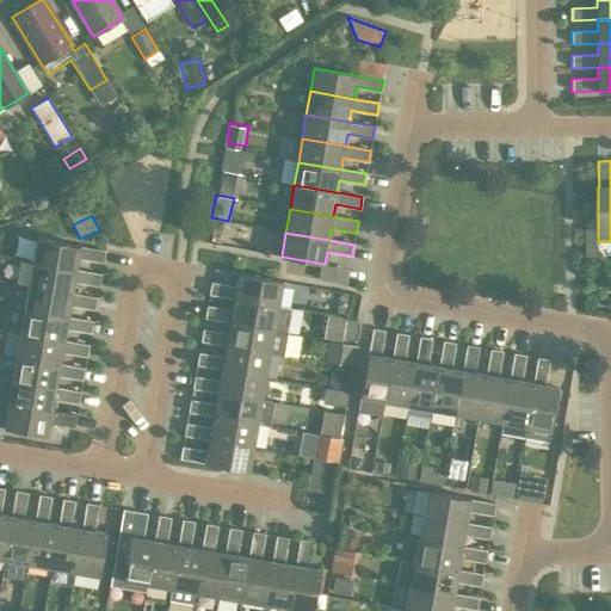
[(36,239),(32,263),(76,270),(78,258),(104,263),(105,251),(80,246),(36,239)]
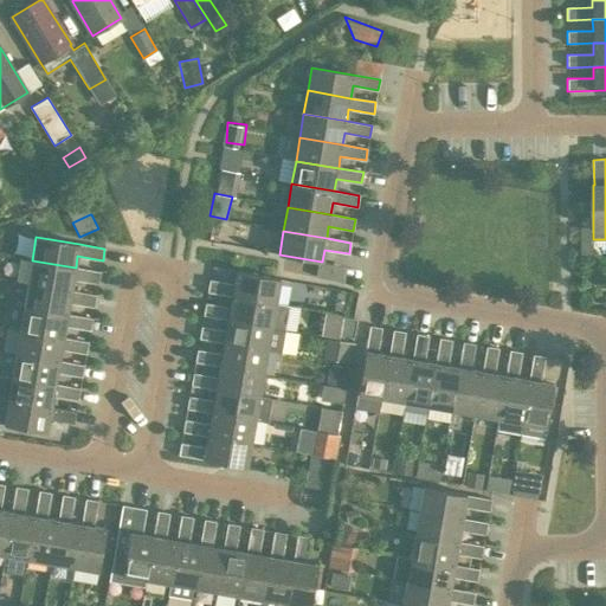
[(32,260),(28,284),(71,291),(73,279),(98,284),(101,272),(76,268),(32,260)]
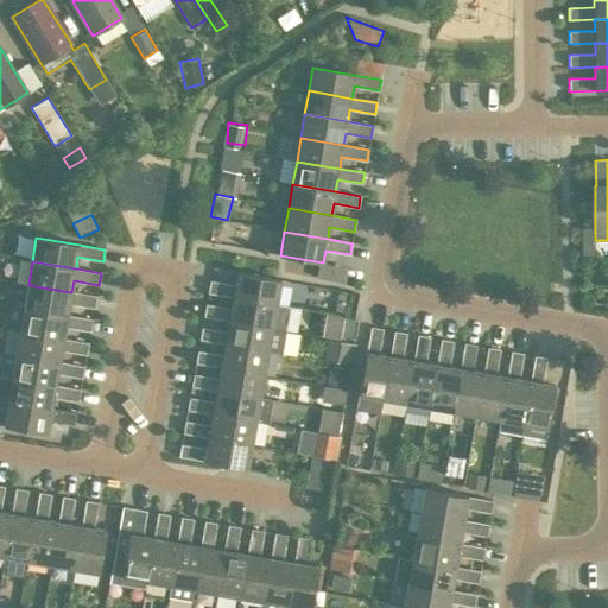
[(208,293),(234,297),(277,305),(280,280),(238,273),(236,285),(210,282),(208,293)]
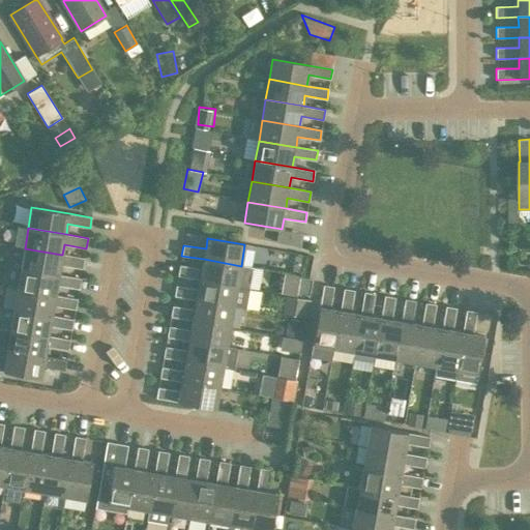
[(25,248),(22,269),(59,275),(60,265),(83,268),(84,258),(62,255),(25,248)]
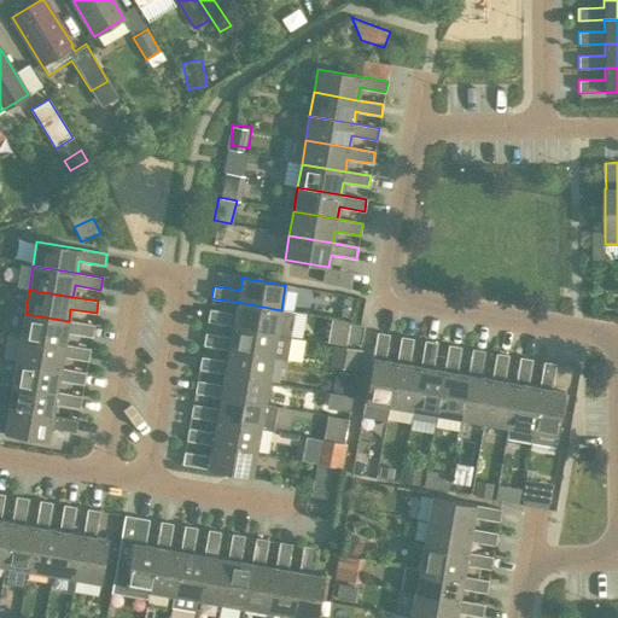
[(210,309),(208,321),(291,336),(295,313),(281,310),(238,302),(235,314),(210,309)]
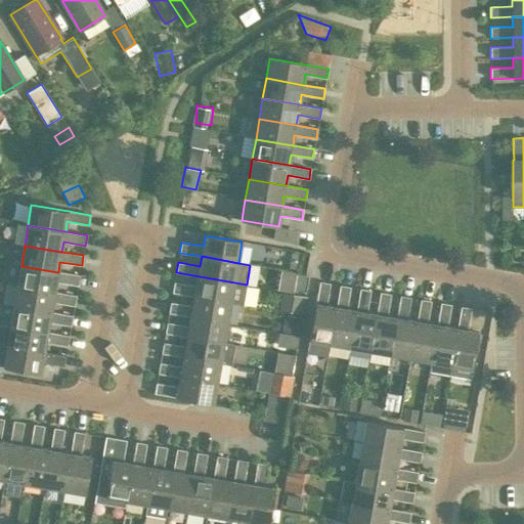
[(22,266),(17,286),(54,292),(56,281),(78,286),(80,275),(58,272),(22,266)]
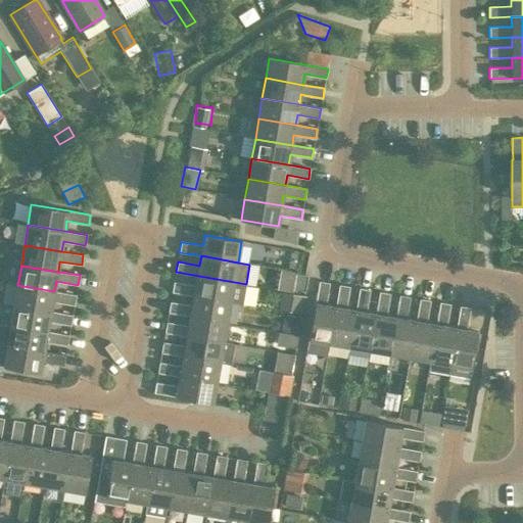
[(174,282),(172,291),(242,303),(246,284),(176,272),(197,276),(196,286),(174,282)]
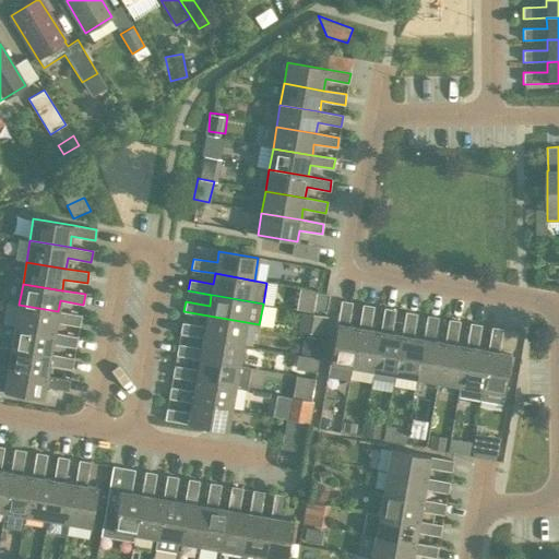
[(312,309),(325,311),(329,295),(316,292),(312,309)]
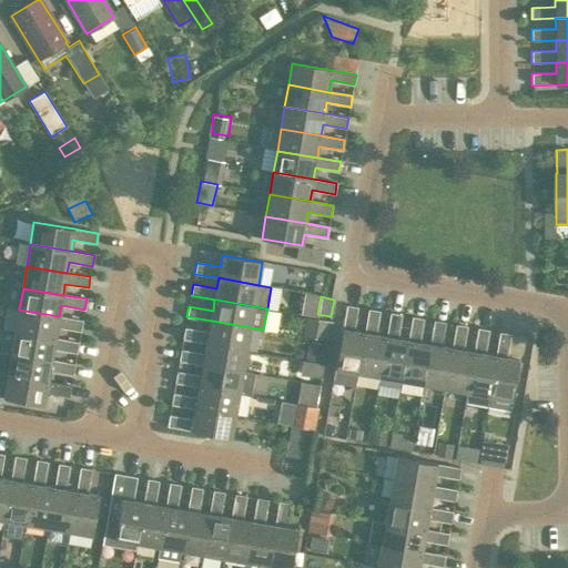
[(335,369),(333,382),(355,385),(357,373),(365,333),(354,332),(357,307),(346,306),(342,330),(335,369)]
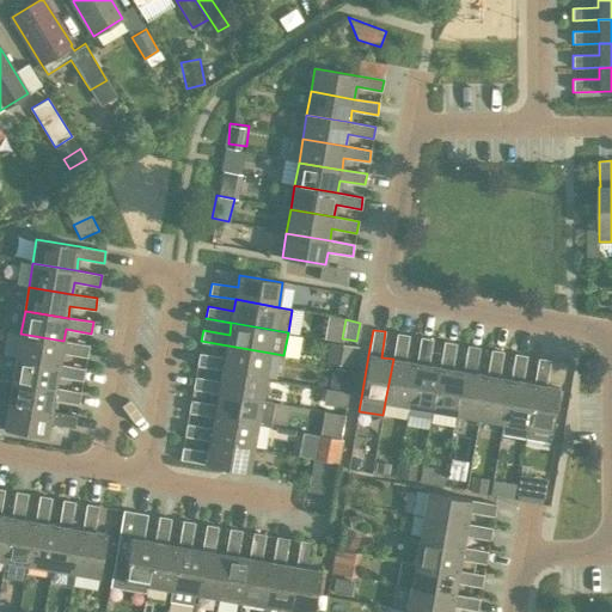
[(20,334),(17,357),(60,365),(62,353),(87,356),(90,346),(63,341),(20,334)]
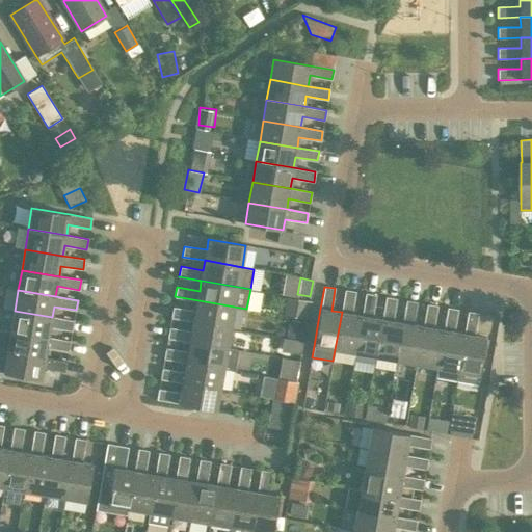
[(335,349),(355,353),(362,316),(352,314),(355,292),(345,290),(342,312),(335,349)]
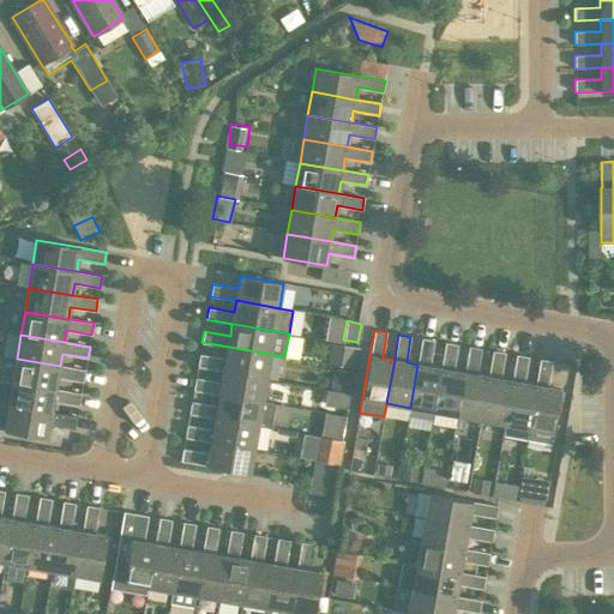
[(410,408),(434,411),(441,368),(429,366),(434,341),(422,338),(417,365),(410,408)]
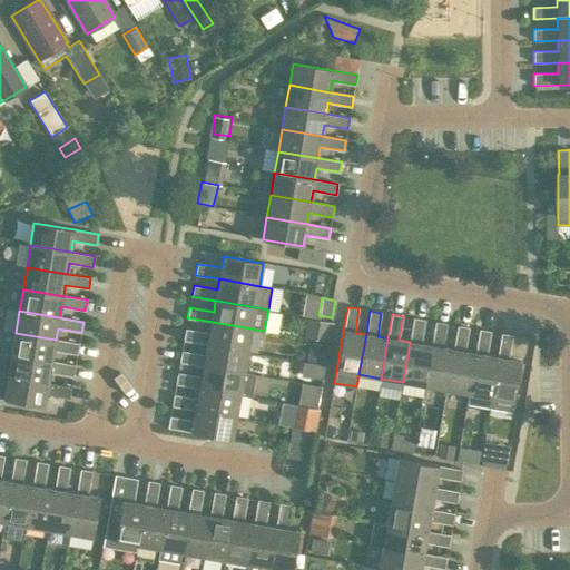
[(186,330),(184,340),(247,351),(252,330),(264,332),(264,331),(187,317),(212,322),(209,333),(186,330)]
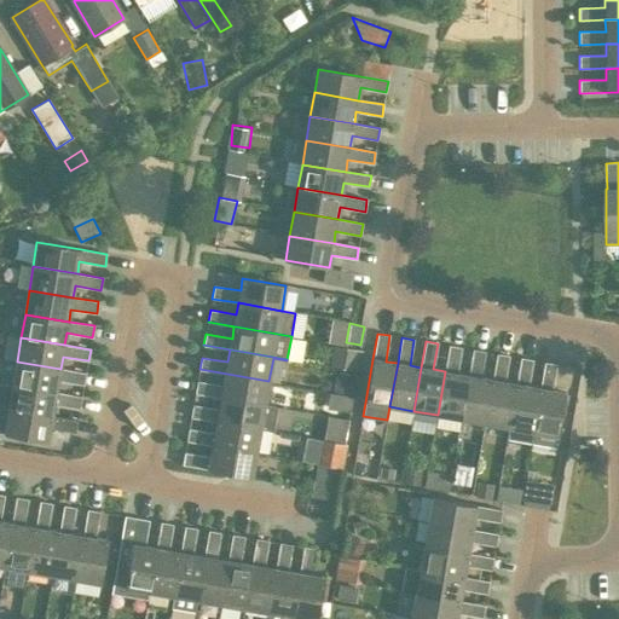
[(438,415),(461,420),(469,376),(457,374),(462,348),(450,346),(445,371),(438,415)]
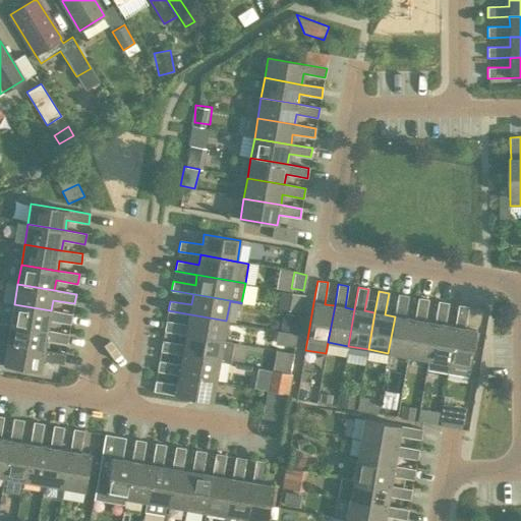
[(291,292),(288,310),(299,312),(300,312),(303,294),(302,294),(291,292)]
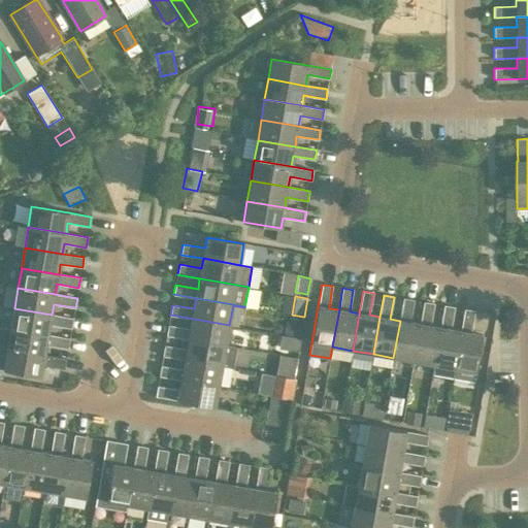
[(393,358),(414,361),(420,324),(410,322),(414,300),(403,298),(400,321),(393,358)]
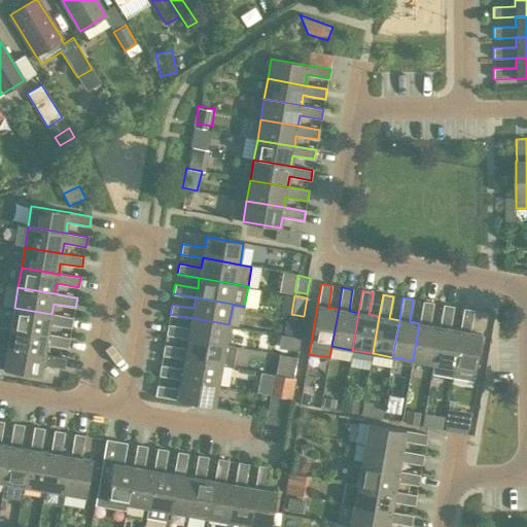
[(413,360),(433,363),(440,326),(429,325),(433,303),(423,302),(419,323),(413,360)]
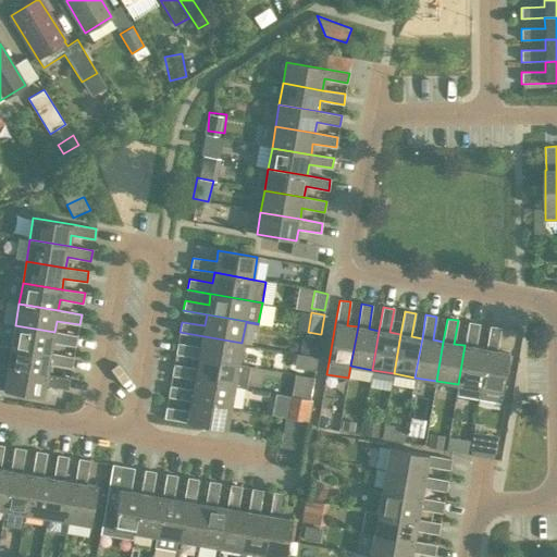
[(456,394),(478,398),(486,349),(475,347),(480,324),(469,322),(465,345),(458,384),(456,394)]
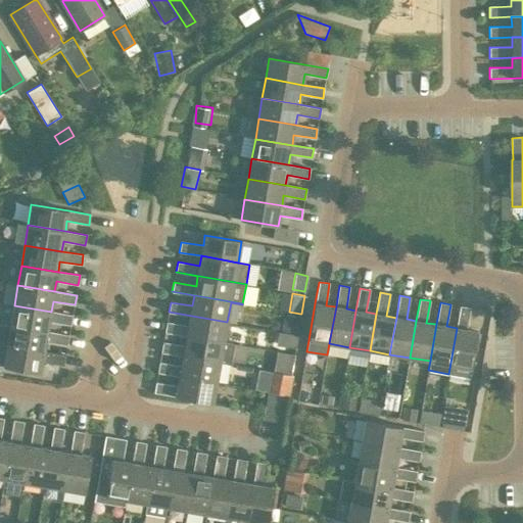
[(14,305),(10,326),(48,332),(49,322),(70,325),(73,316),(51,312),(14,305)]
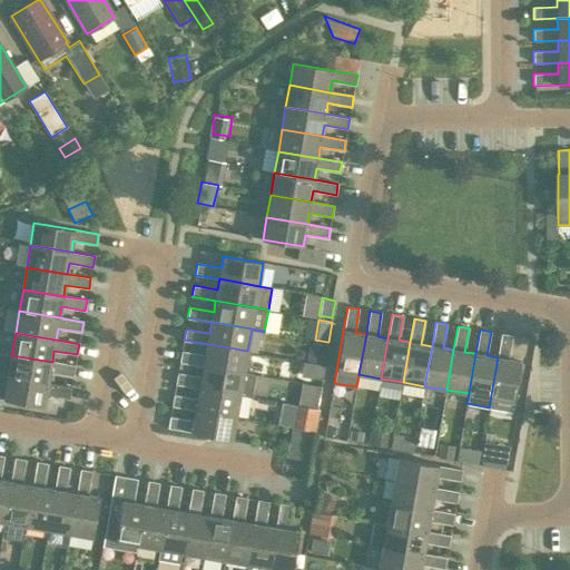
[(498,357),(489,408),(512,412),(521,361),(509,359),(513,336),(502,334),(498,357)]
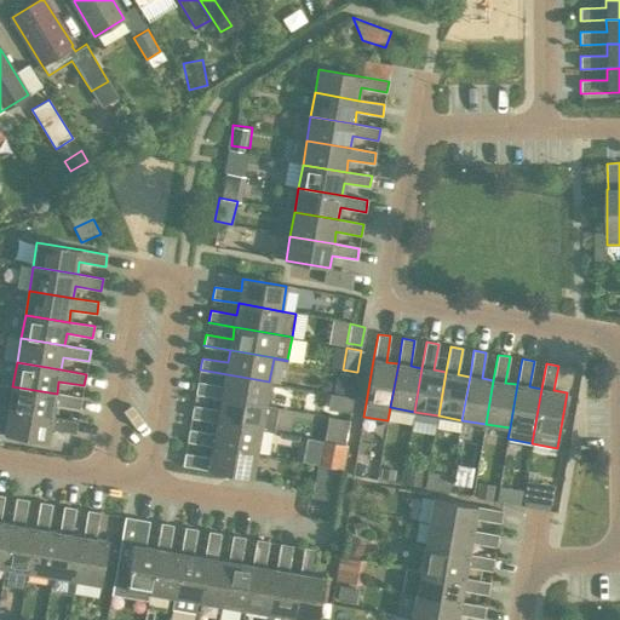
[(197,382),(195,394),(222,399),(265,406),(269,382),(200,369),(225,374),(224,386),(197,382)]
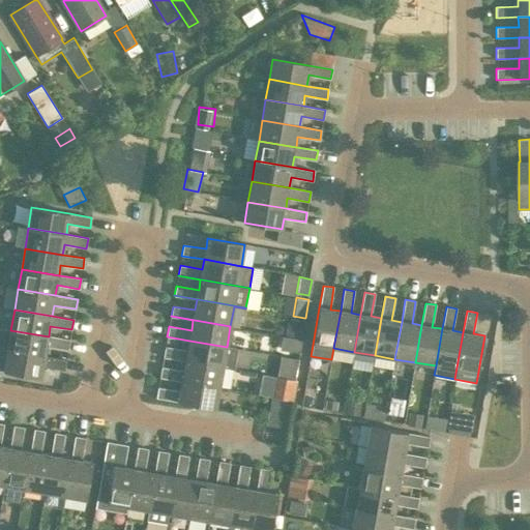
[(287,323),(285,336),(300,339),(303,325),(287,323)]
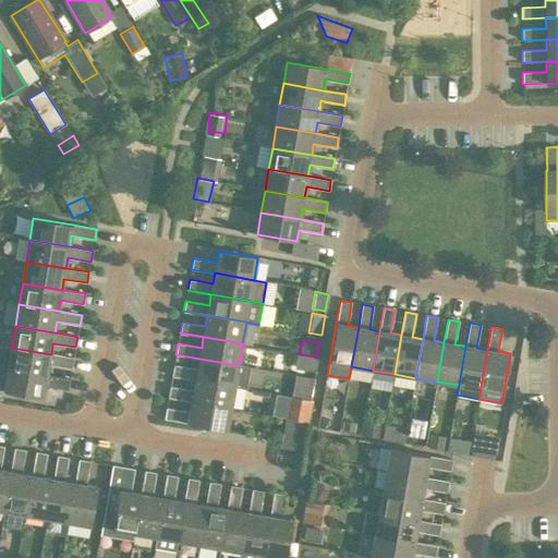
[(0,346),(0,367),(8,368),(47,375),(49,365),(72,368),(74,358),(51,354),(11,348),(0,346)]
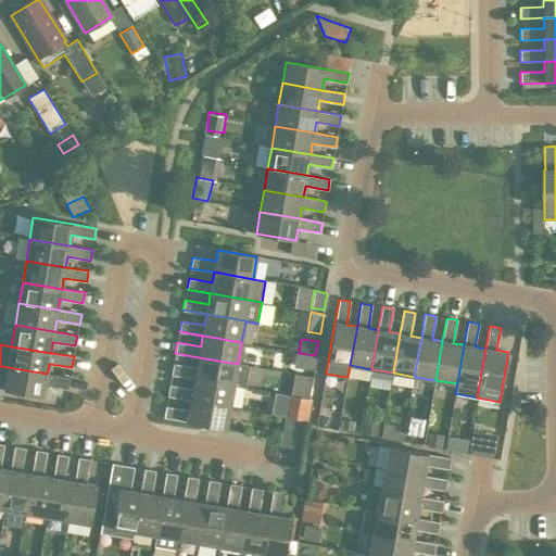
[(174,364),(172,375),(234,384),(245,387),(249,366),(238,364),(199,357),(197,368),(174,364)]
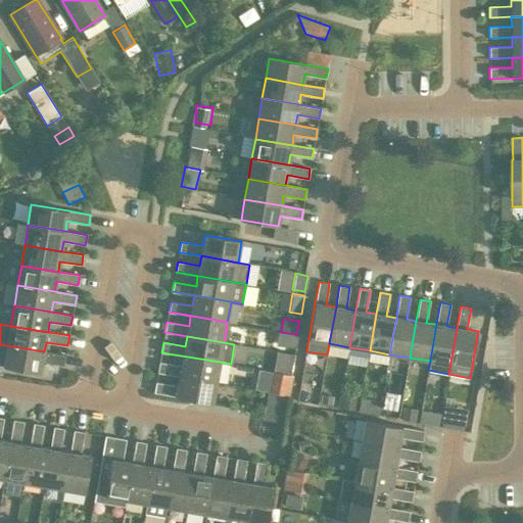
[(7,345),(3,367),(40,373),(42,362),(64,365),(65,355),(44,351),(7,345)]
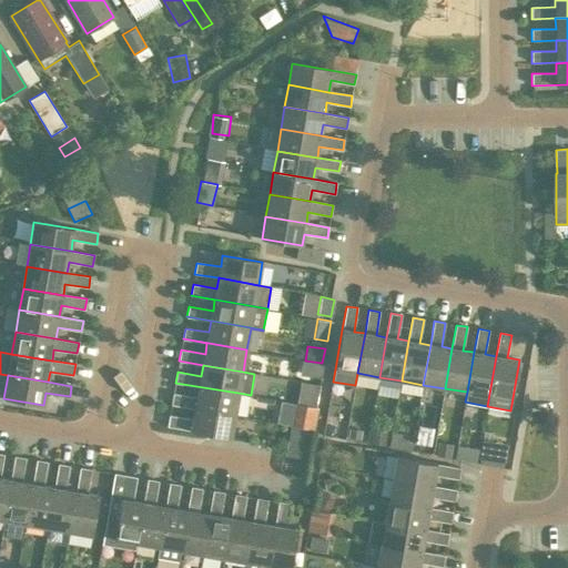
[(195,408),(235,416),(239,393),(175,383),(199,387),(198,397),(173,394),(171,405),(195,408)]
